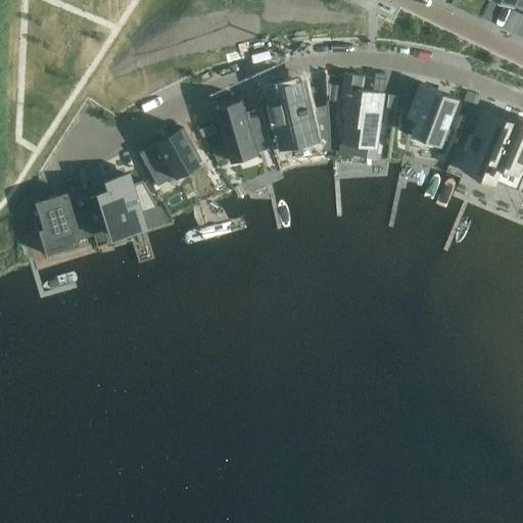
[(384,105),(385,92),(363,89),(365,76),(344,73),(341,98),(344,99),(342,115),(345,115),(343,131),(347,132),(345,143),(346,143),(347,141),(377,145),(375,157),(377,157),(384,105)]
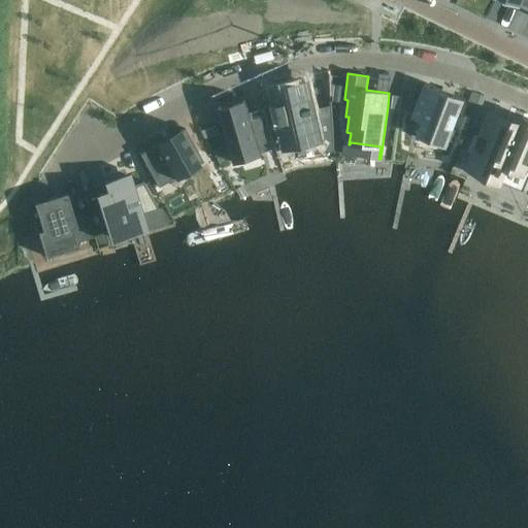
[(309,80),(269,91),(286,154),(325,143),(309,80)]
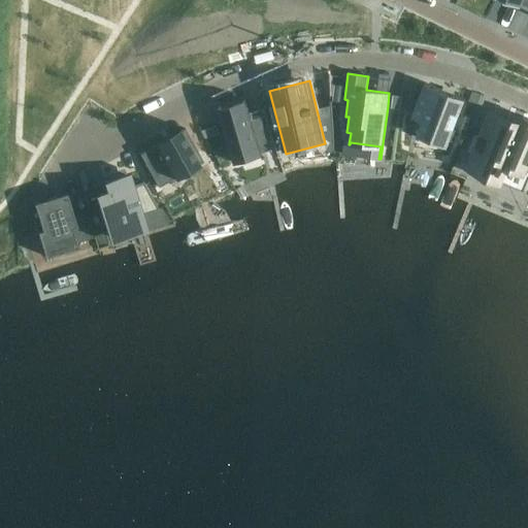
[(442,91),(442,90),(425,83),(418,100),(419,101),(417,104),(411,117),(422,121),(419,130),(419,131),(418,134),(420,134),(420,135),(446,144),(447,144),(448,141),(449,141),(454,128),(454,127),(459,113),(465,98),(454,94),(453,95),(442,91)]
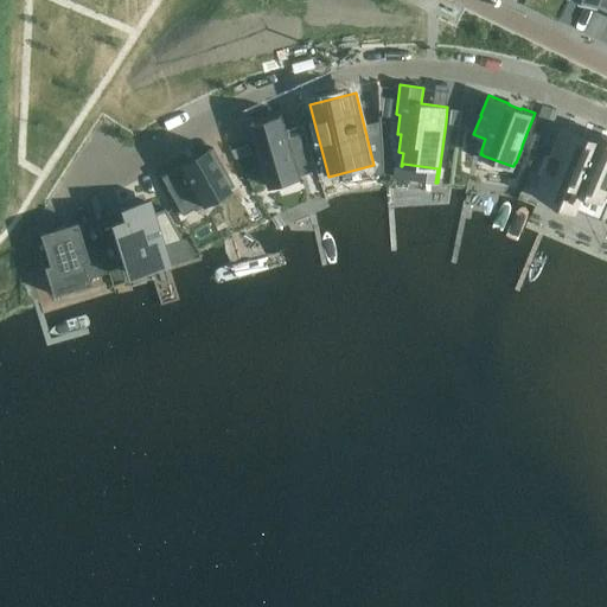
[(304,123),(302,125),(305,133),(289,138),(287,129),(282,114),(280,115),(281,117),(275,120),(254,126),(253,123),(251,123),(270,187),(272,186),(270,181),(298,174),(299,179),(301,178),(300,173),(315,168),(315,172),(318,171),(304,123)]
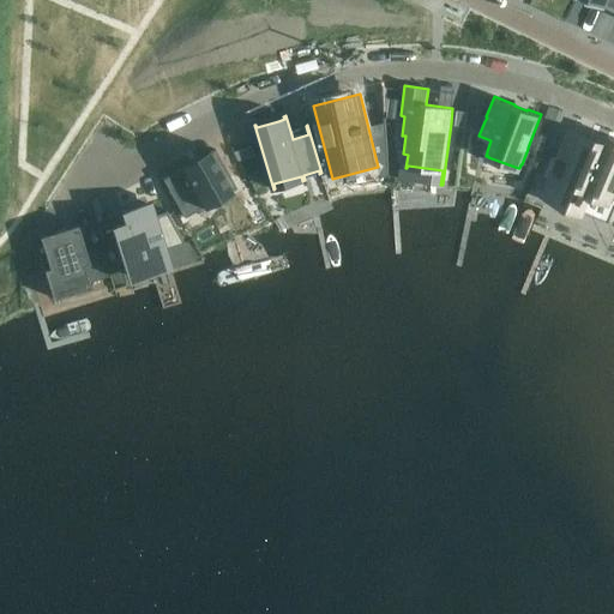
[(613,142),(597,136),(594,145),(571,136),(546,196),(581,210),(581,209),(579,208),(585,192),(613,203),(613,142)]
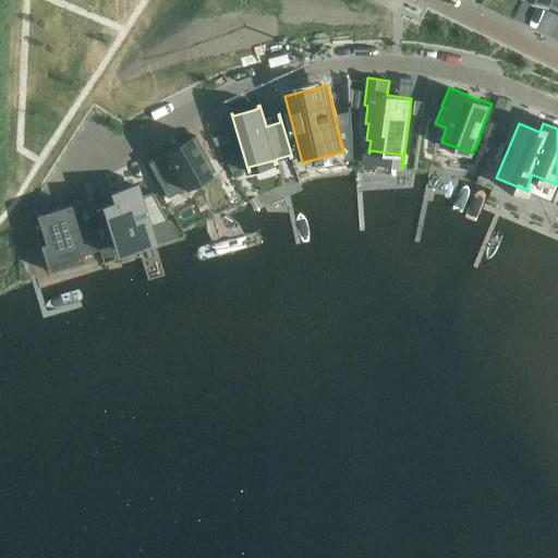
[(147,162),(167,197),(168,196),(167,194),(211,169),(213,171),(215,170),(195,135),(191,137),(165,153),(147,162)]
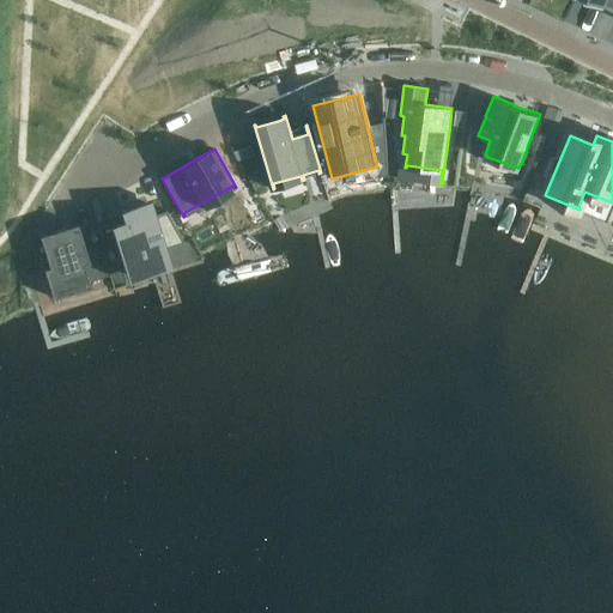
[(122,214),(125,224),(113,228),(117,247),(116,248),(116,249),(117,248),(120,254),(121,259),(120,259),(120,261),(122,260),(125,269),(127,274),(169,262),(169,261),(165,248),(183,242),(165,211),(153,214),(151,205),(122,214)]
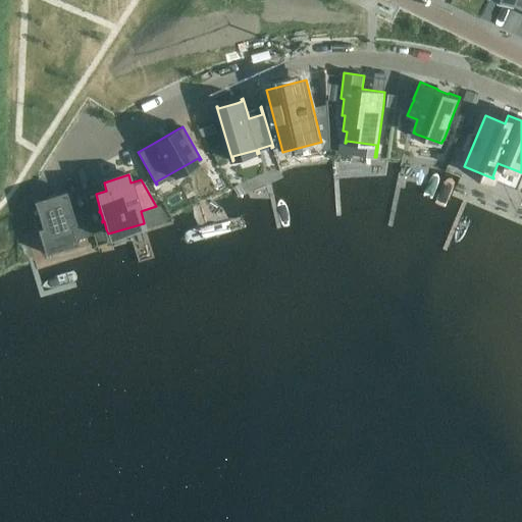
[(44,253),(76,243),(75,240),(93,235),(86,210),(72,214),(65,191),(33,201),(42,226),(37,228),(44,253)]
